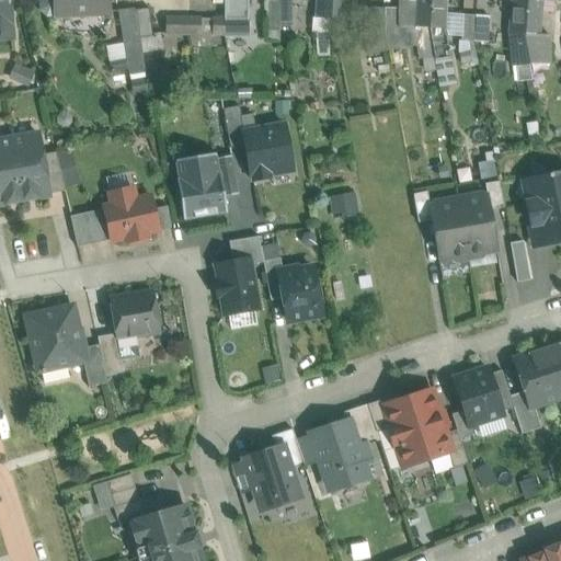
[(0,0),(0,39),(12,39),(9,9),(4,9),(2,0),(0,0)]
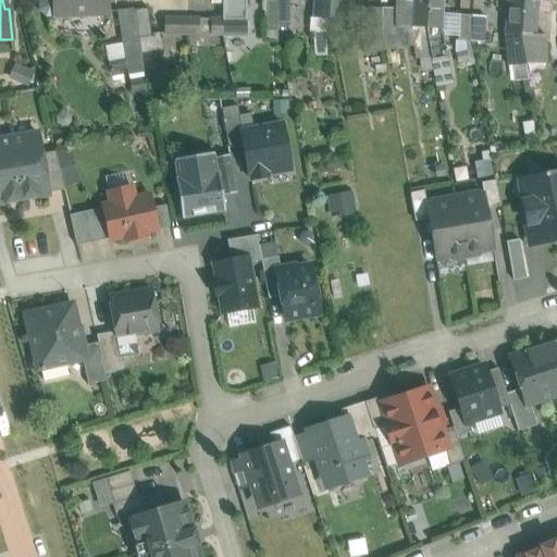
[(40,0),(41,10),(47,15),(52,15),(52,14),(110,12),(109,0),(40,0)]
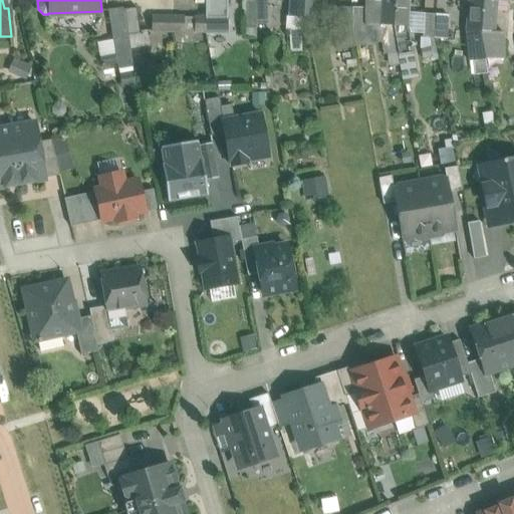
[(267,0),(255,0),(255,1),(256,25),(268,25),(267,0)]
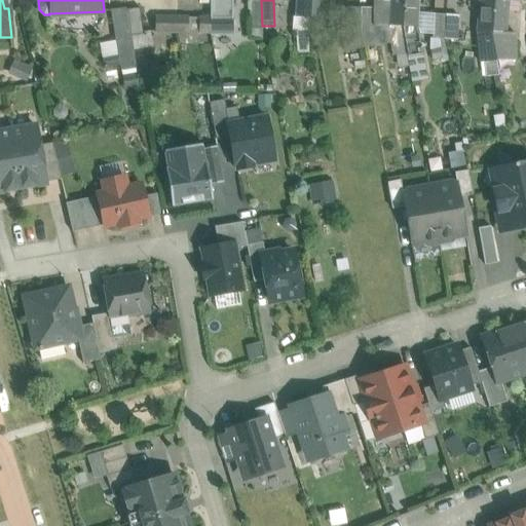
[(296,0),(295,17),(309,19),(310,0),(296,0)]
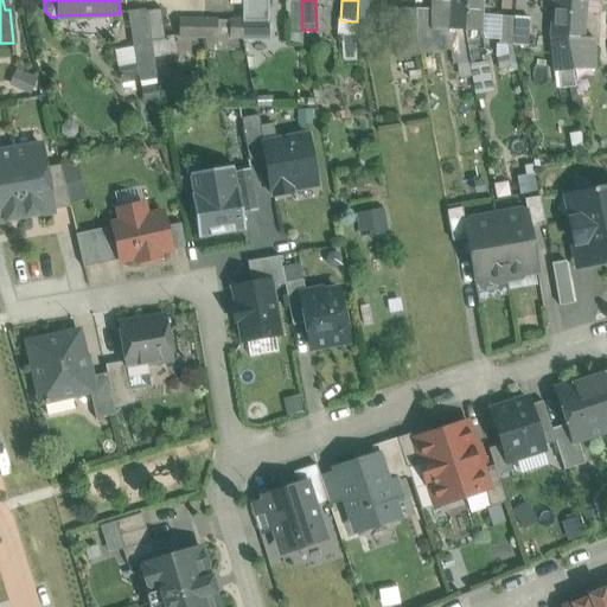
[(358,0),(357,21),(374,23),(375,0),(358,0)]
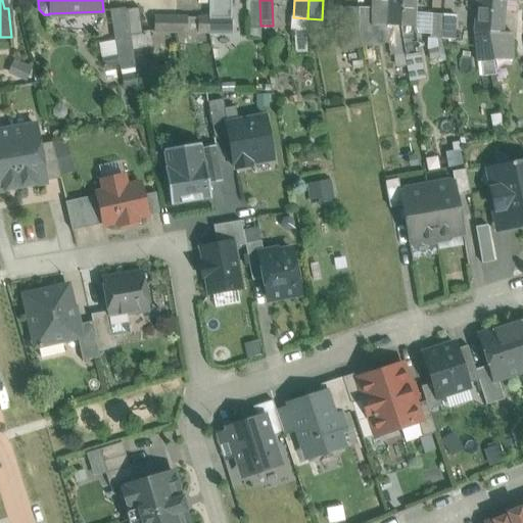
[(400,0),(386,0),(386,6),(386,22),(385,26),(399,27),(399,26),(400,0)]
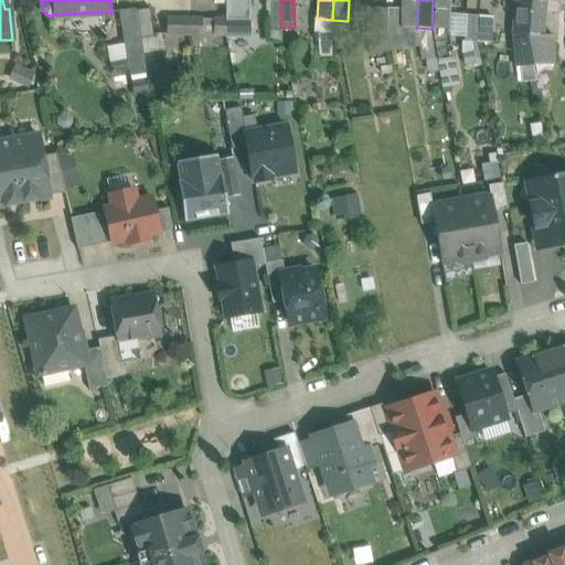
[(433,0),(432,28),(432,29),(448,30),(448,14),(449,0),(433,0)]
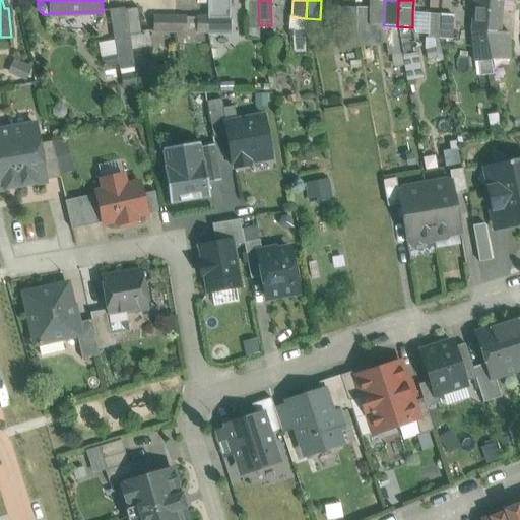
[(488,0),(473,0),(472,31),(486,33),(488,0)]
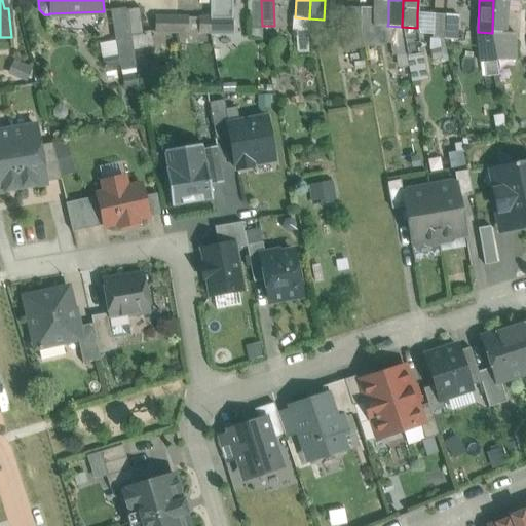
[(525,0),(493,0),(492,33),(506,34),(509,1),(525,1),(525,0)]
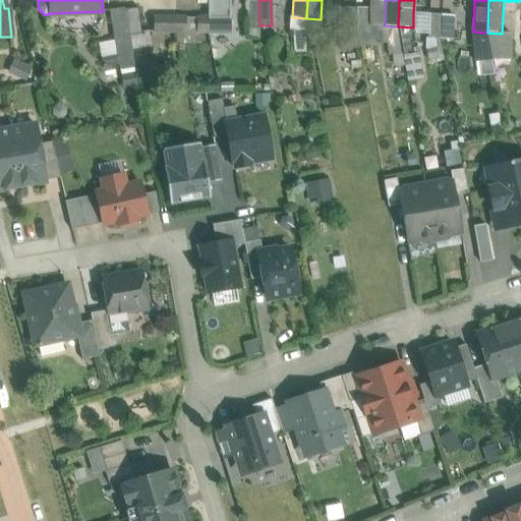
[(259,25),(258,1),(246,1),(247,30),(259,30),(259,27),(259,25)]
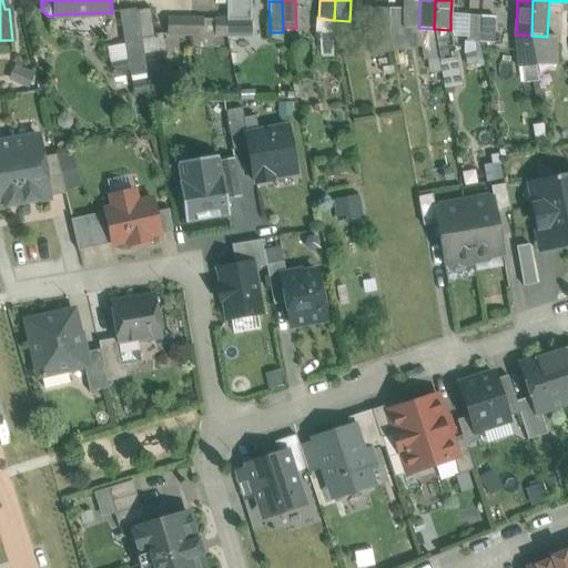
[(419,7),(406,6),(404,9),(404,26),(419,24),(419,7)]
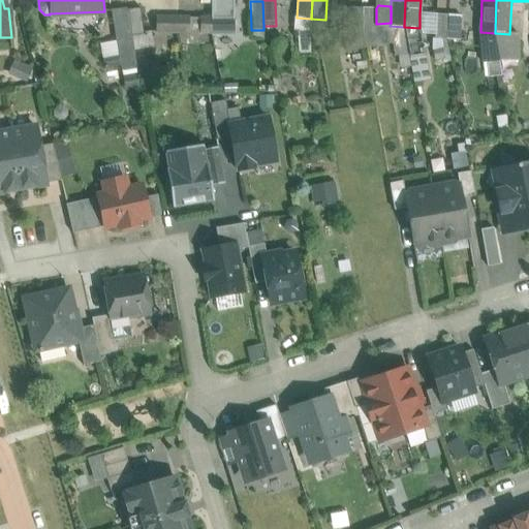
[(362,8),(344,7),(343,34),(346,52),(366,49),(362,34),(362,8)]
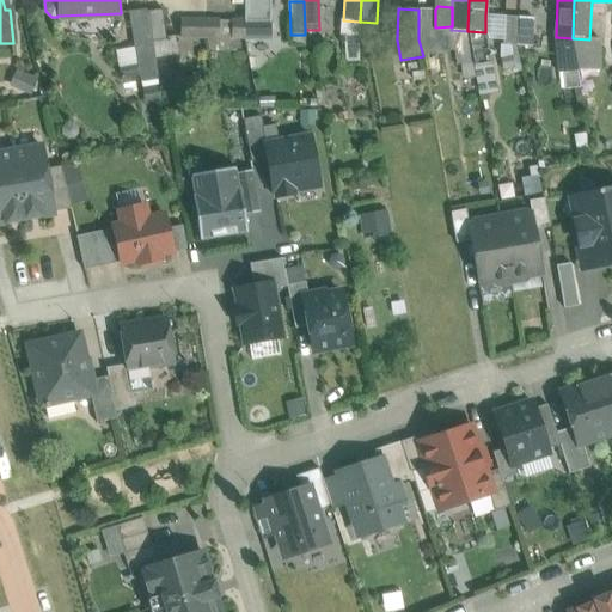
[(146,10),(128,12),(134,50),(152,47),(153,47),(152,43),(147,12),(146,12),(146,10)]
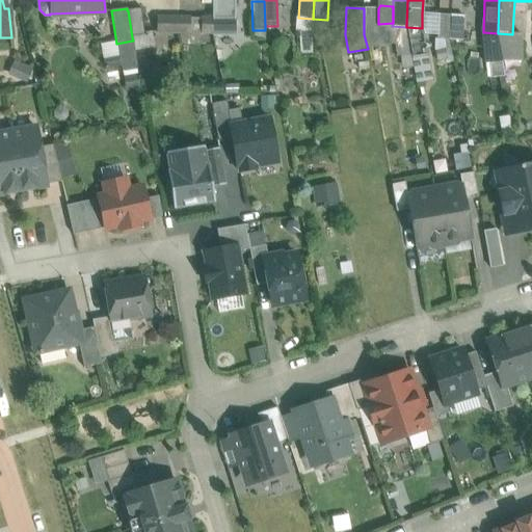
[(141,8),(128,10),(132,37),(145,35),(141,8)]
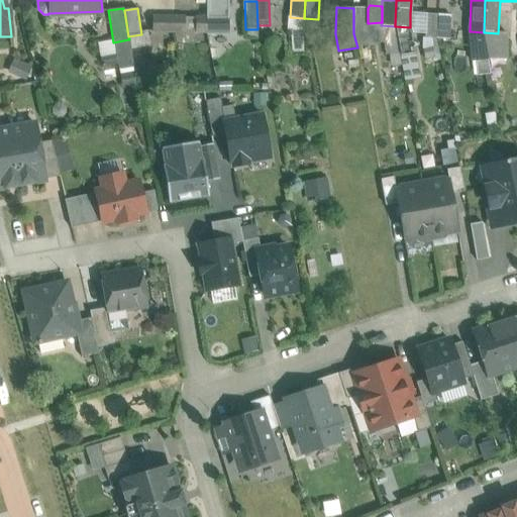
[(368,8),(353,8),(353,33),(368,33),(368,23),(368,8)]
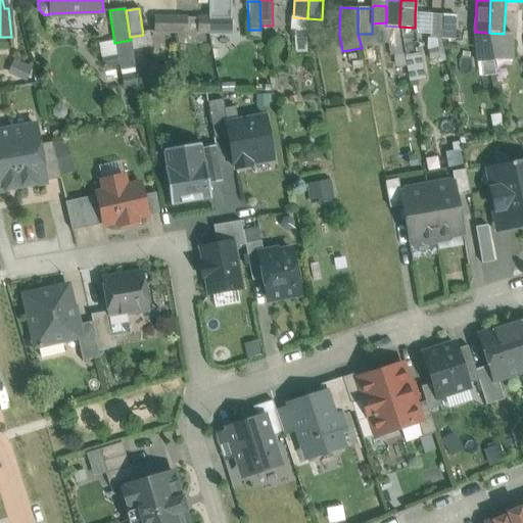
[(430,35),(431,14),(415,13),(415,28),(416,35),(430,35)]
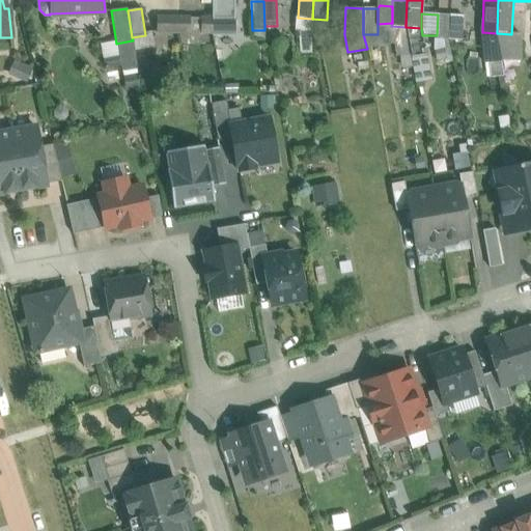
[(450,15),(438,15),(437,35),(437,39),(448,39),(450,15)]
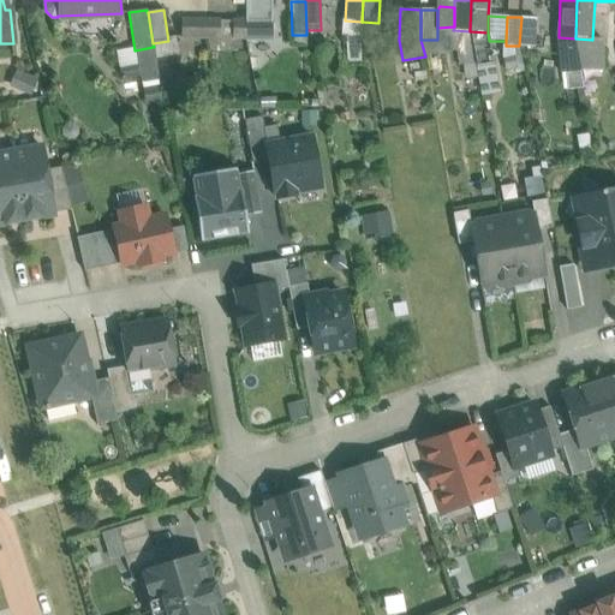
[(207,22),(181,21),(181,39),(206,39),(207,39),(207,22)]
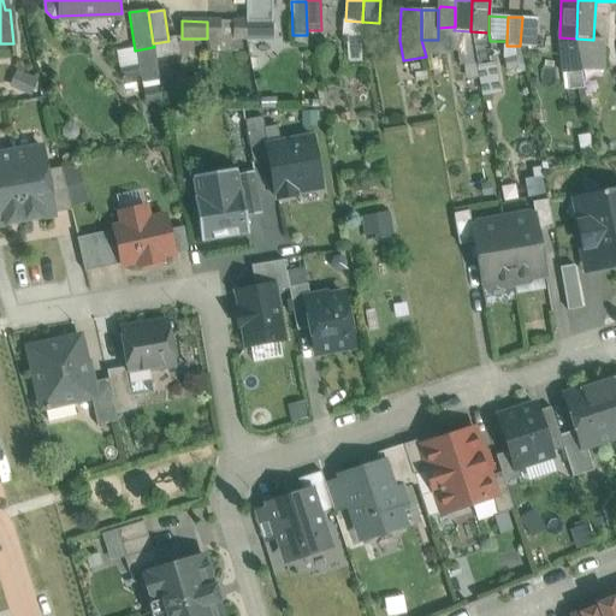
[(362,35),(362,22),(345,21),(343,21),(342,34),(347,34),(362,35)]
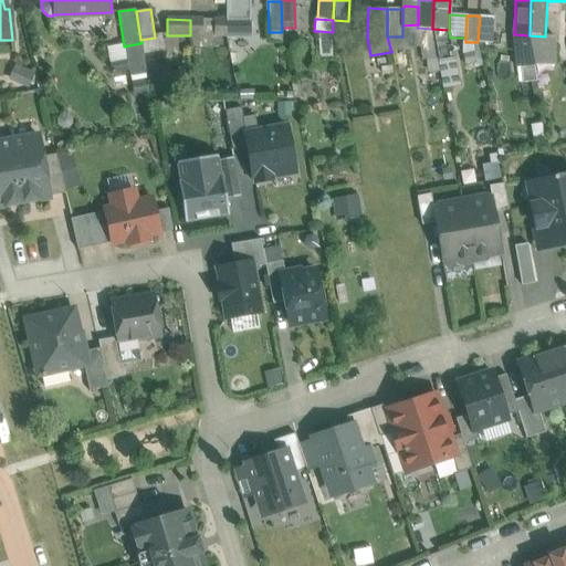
[(202,20),(190,20),(190,35),(202,35),(202,20)]
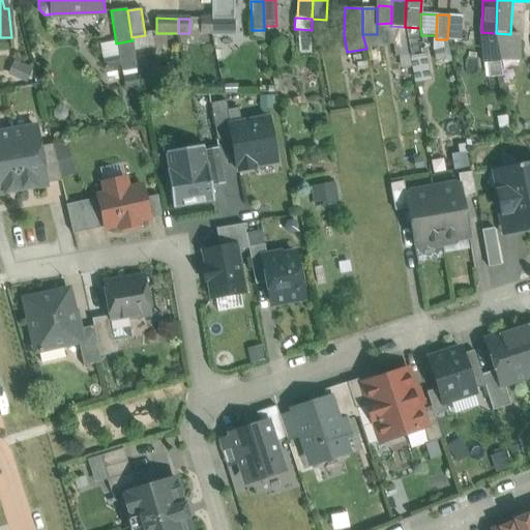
[(200,19),(189,19),(189,33),(200,33),(200,19)]
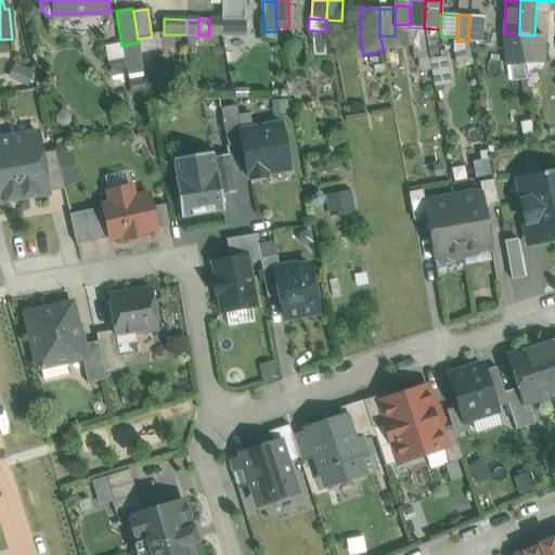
[(221,20),(209,20),(209,35),(213,35),(221,35),(221,20)]
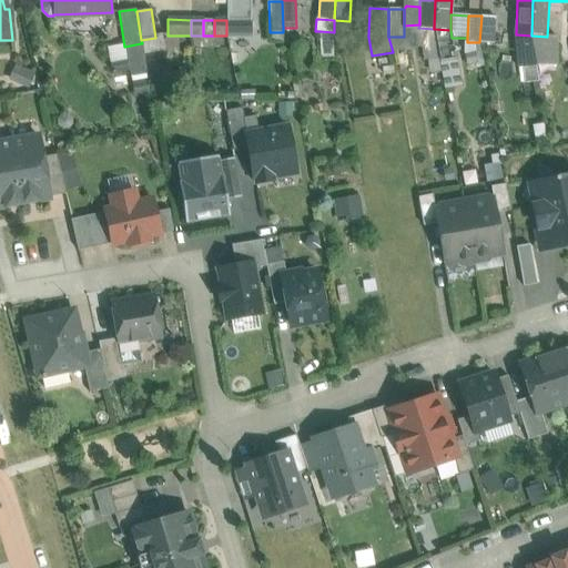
[(251,20),(226,20),(226,36),(251,36),(251,20)]
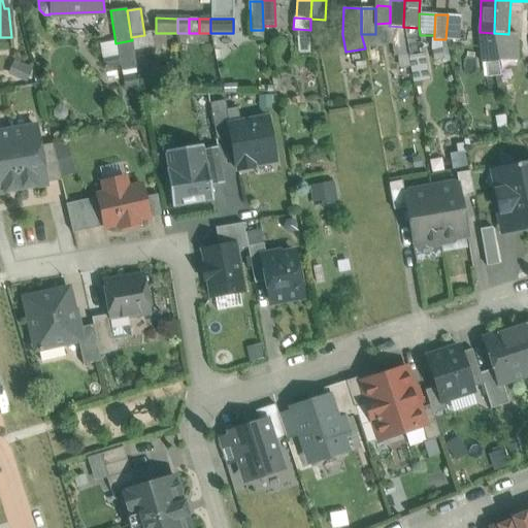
[(390,23),(375,24),(375,34),(361,34),(365,48),(392,43),(389,26),(390,23)]
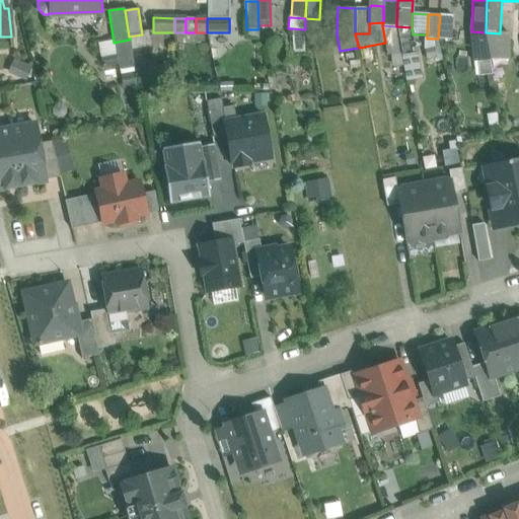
[(396,26),(382,25),(385,43),(387,56),(393,55),(401,54),(396,26)]
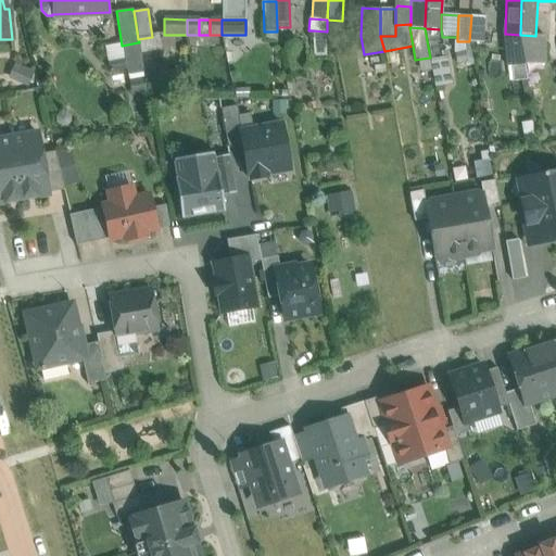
[(441,29),(425,28),(430,58),(431,62),(446,59),(442,37),(441,29)]
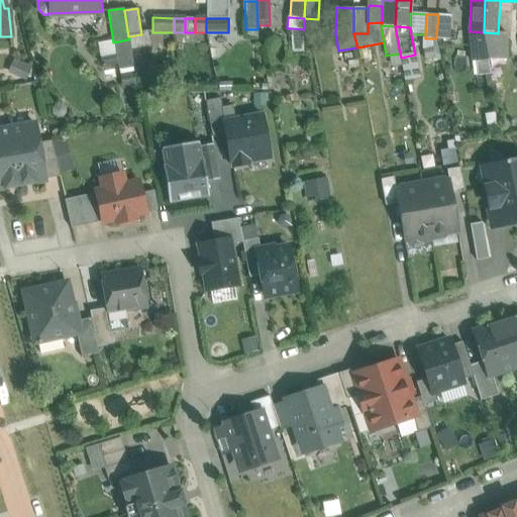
[(304,29),(291,28),(293,54),(305,53),(304,29)]
